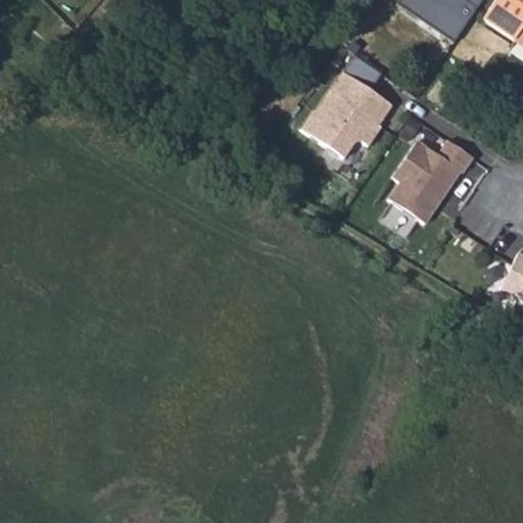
[(401,0),(455,38),(481,0),(401,0)]
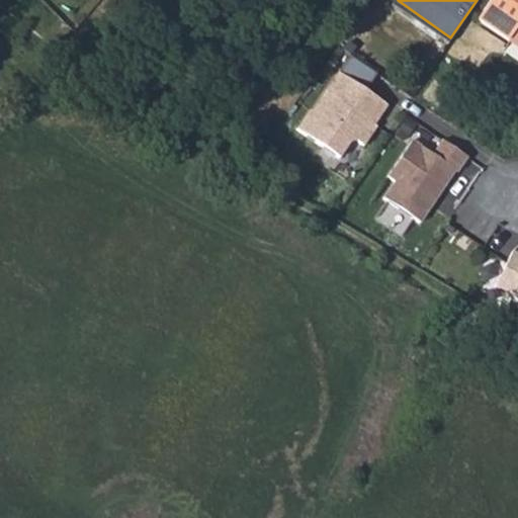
[(517,0),(493,0),(480,20),(510,41),(514,35),(517,37),(517,0)]
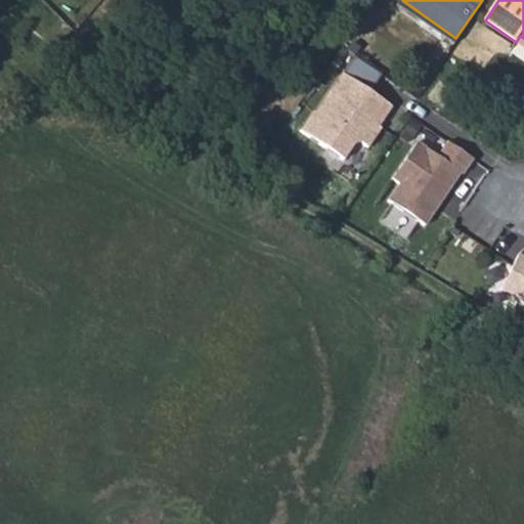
[(367,48),(359,42),(354,49),(362,54),(367,48)]
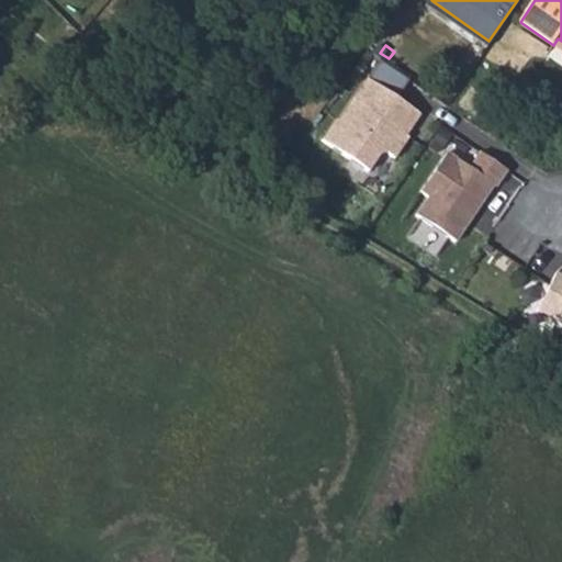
[(414,78),(384,58),(344,117),(340,116),(326,137),(372,168),(384,152),(392,152),(398,156),(413,135),(411,133),(425,112),(402,97),(414,78)]
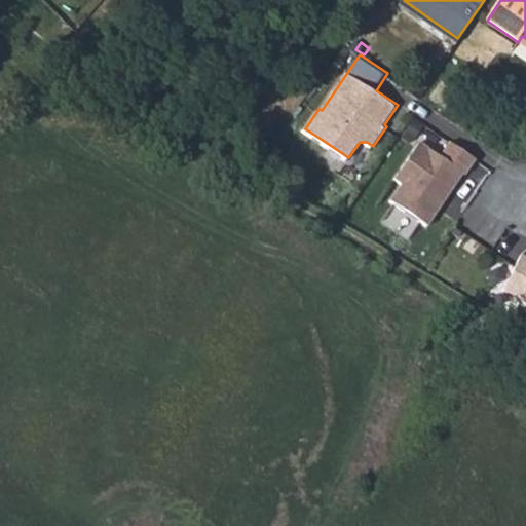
[(478,158),(453,141),(443,155),(422,141),(397,177),(405,183),(392,199),(398,202),(385,219),(410,236),(422,220),(428,225),(465,172),(467,174),(478,158)]
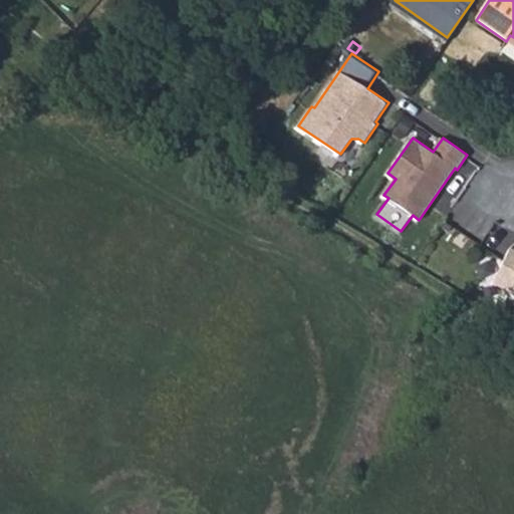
[(513,252),(504,247),(485,284),(513,297),(513,252)]
